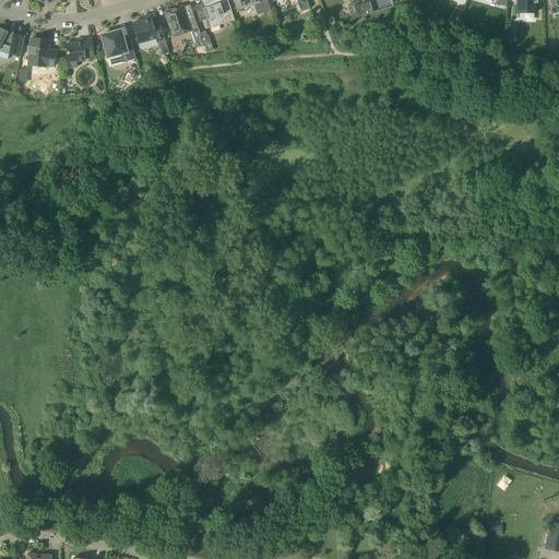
[(200,0),(211,28),(235,21),(227,0),(200,0)]
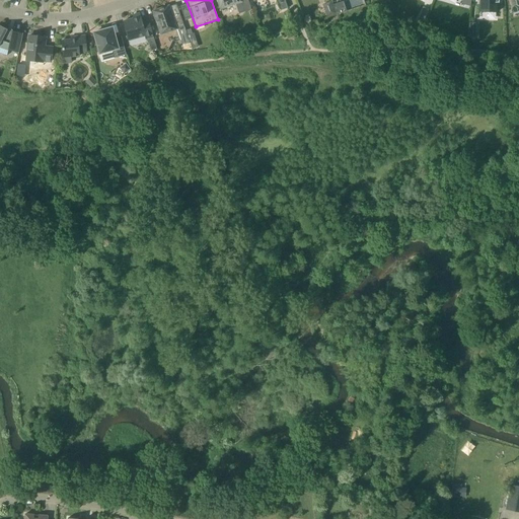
[(216,0),(217,2),(218,3),(220,9),(235,4),(239,14),(251,10),(247,0),(216,0)]
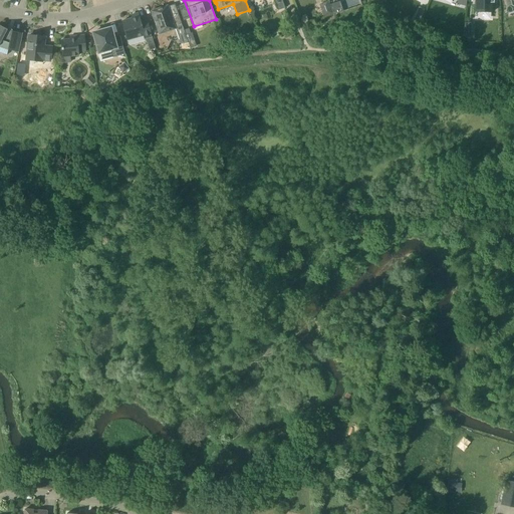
[(285,8),(282,0),(273,0),(274,0),(281,0),(284,8),(283,8),(283,9),(285,8)]
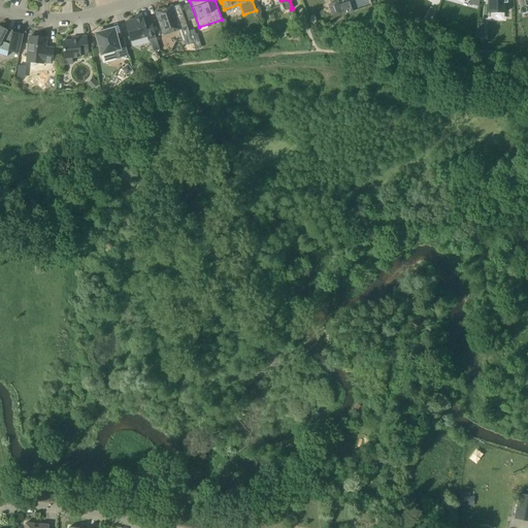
[(485,0),(485,1),(488,1),(488,13),(489,13),(489,11),(504,11),(504,12),(505,12),(505,3),(507,3),(506,0),(485,0)]
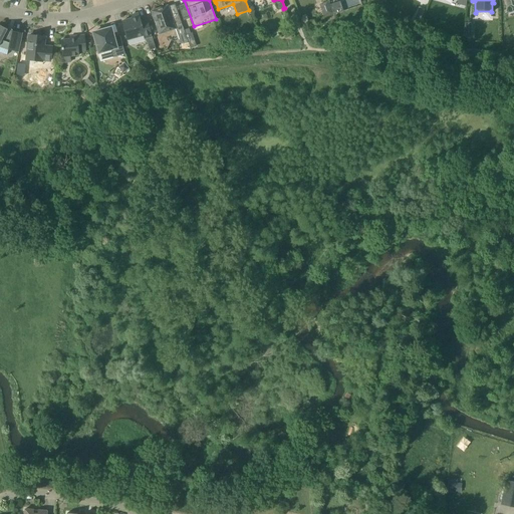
[(327,2),(319,5),(323,17),(331,14),(327,2)]
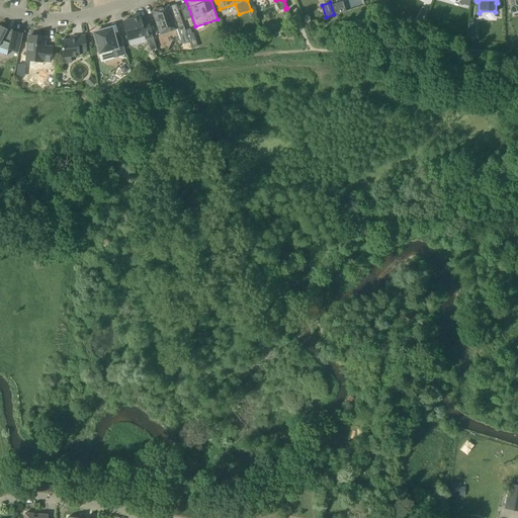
[(184,26),(179,14),(174,15),(172,14),(169,5),(153,11),(161,34),(177,29),(177,28),(184,26)]
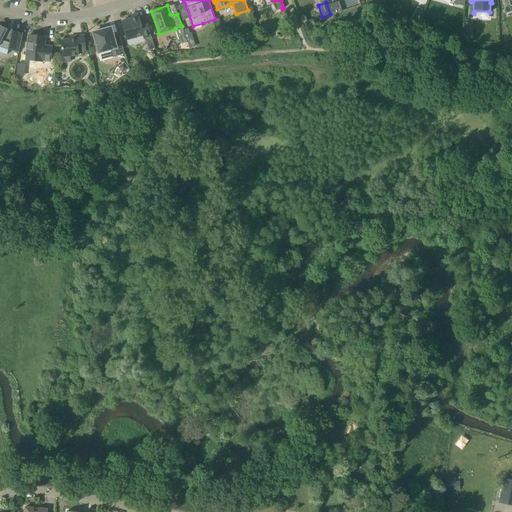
[(139,21),(138,17),(137,13),(131,15),(130,15),(131,19),(121,21),(127,40),(143,35),(144,39),(151,36),(146,19),(139,21)]
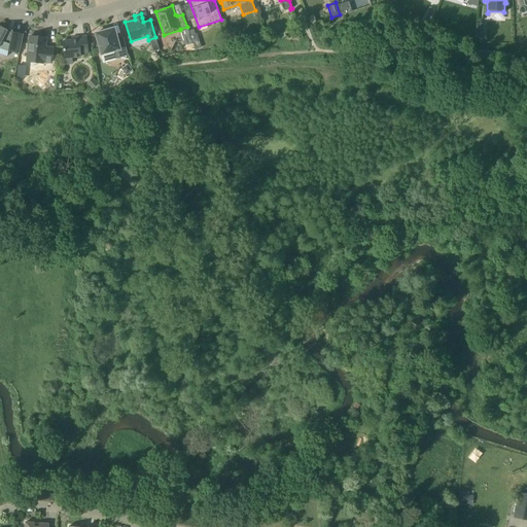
[(8,51),(19,54),(23,34),(12,32),(8,31),(0,26),(0,54),(7,57),(8,51)]
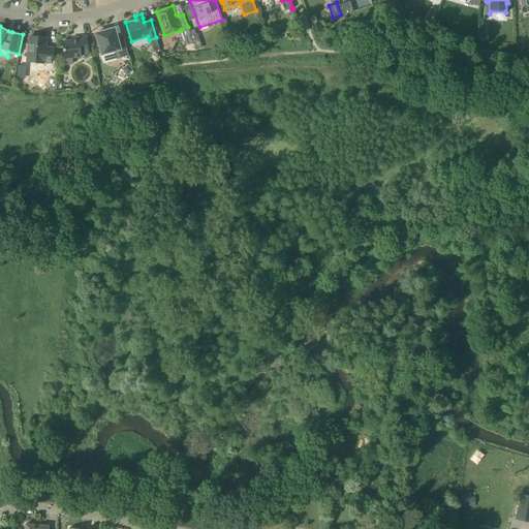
[(116,59),(128,56),(123,37),(117,38),(115,29),(96,34),(101,55),(114,52),(116,59)]
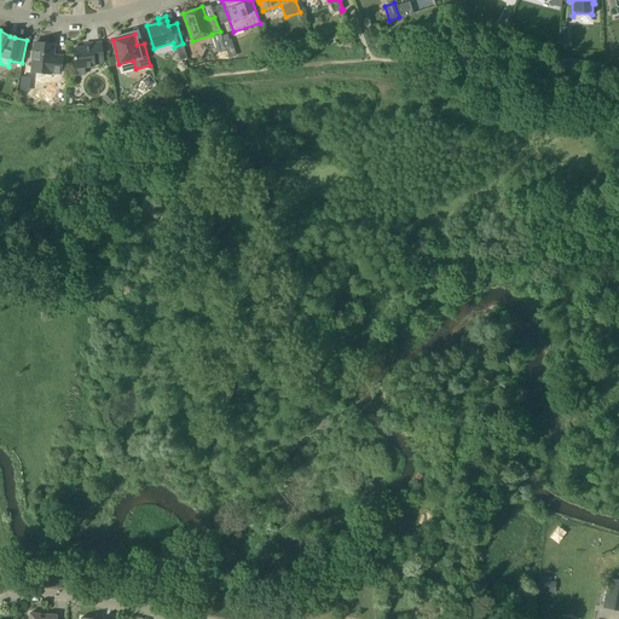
[(231,40),(224,42),(226,52),(233,50),(231,40)]
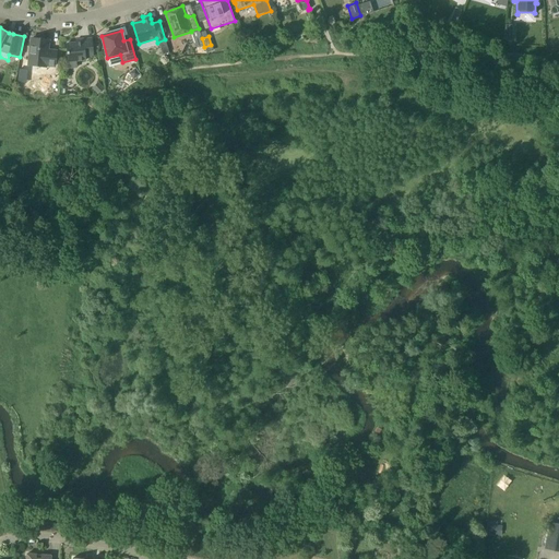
[(46,66),(56,67),(57,52),(47,51),(48,40),(32,38),(28,66),(46,68),(46,66)]
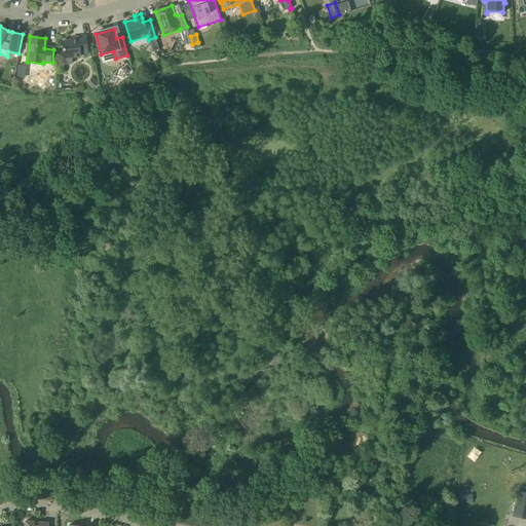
[(80,54),(87,53),(86,36),(72,38),(72,40),(63,41),(65,65),(72,64),(72,58),(80,57),(80,54)]
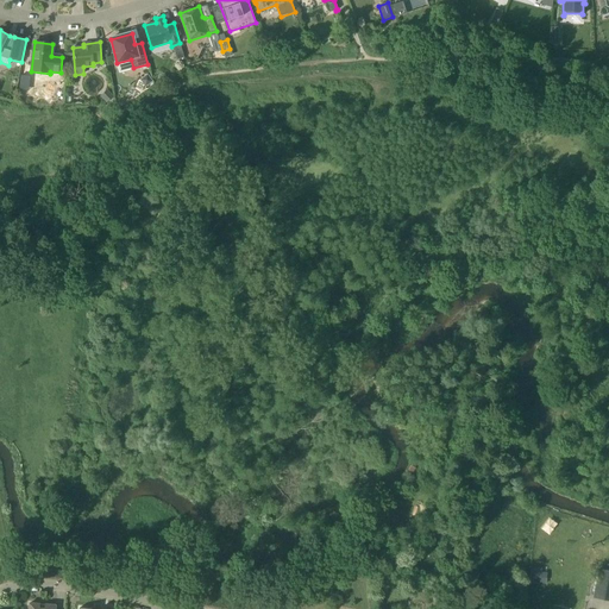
[(220,42),(219,42),(212,45),(214,52),(223,51),(220,42)]
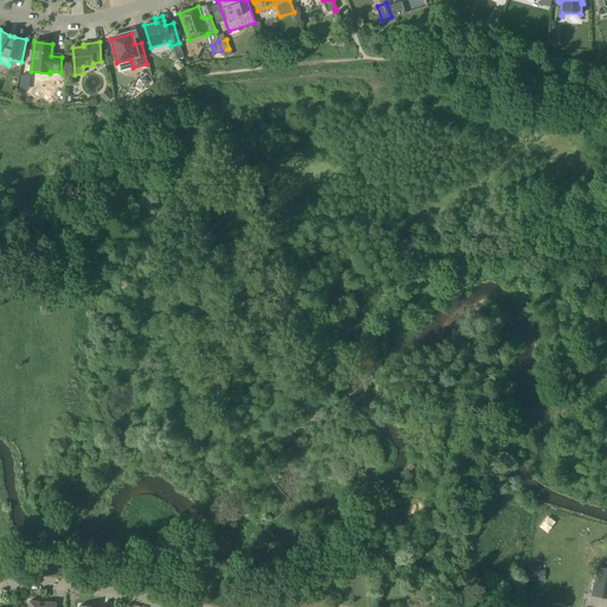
[(147,75),(140,80),(145,87),(152,82),(147,75)]
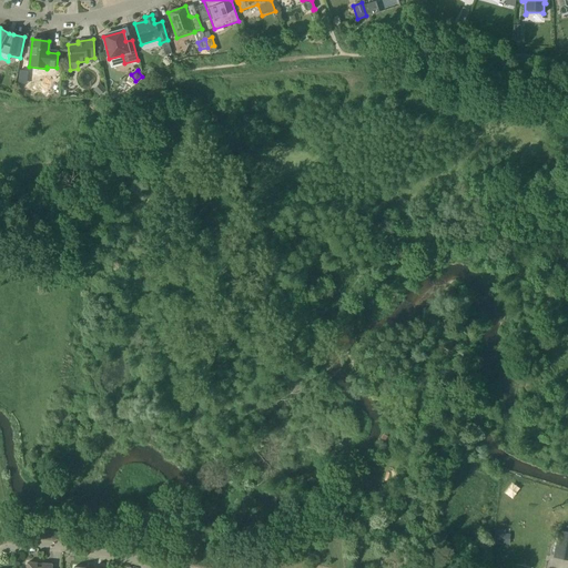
[(100,84),(93,90),(99,95),(104,90),(100,84)]
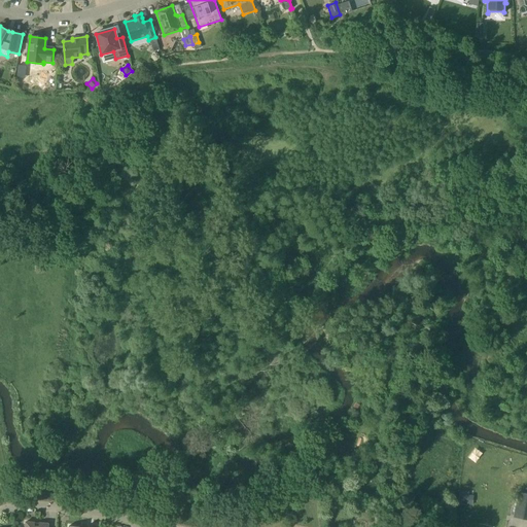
[(343,457),(347,442),(332,438),(328,454),(343,457)]
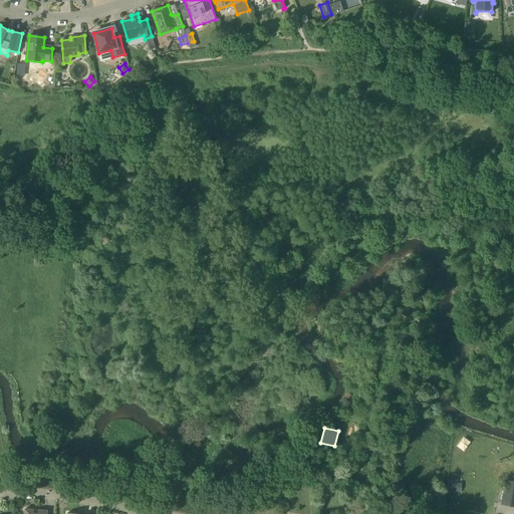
[(449,479),(448,492),(457,493),(457,483),(458,480),(449,479)]
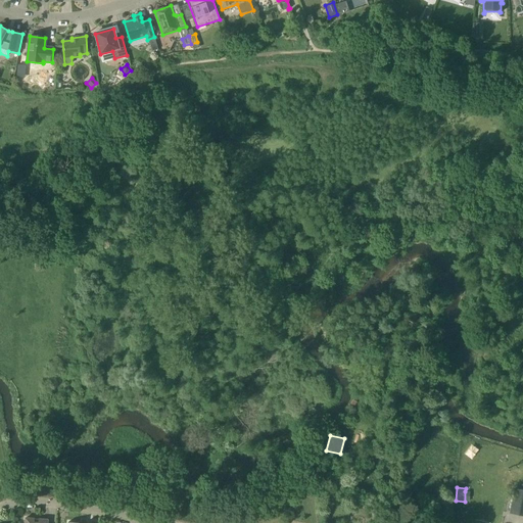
[(522,515),(522,490),(516,489),(511,513),(522,515)]
